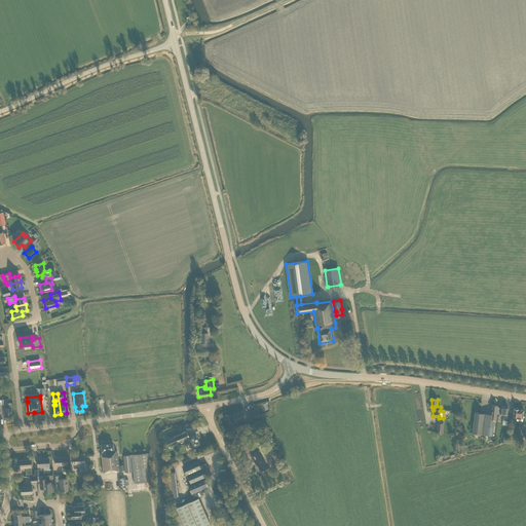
[(498,414),(498,408),(498,407),(498,406),(492,405),(491,414),(475,412),(473,433),(493,436),(494,421),(496,421),(497,413),(498,414)]
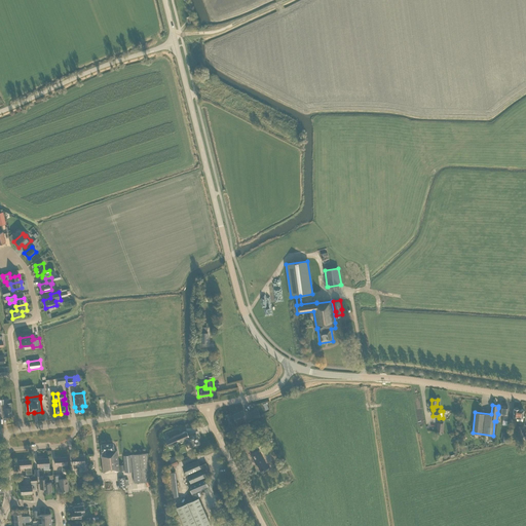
[(500,408),(498,408),(498,414),(505,415),(503,415),(502,420),(508,420),(509,415),(508,415),(509,407),(501,406),(500,408)]
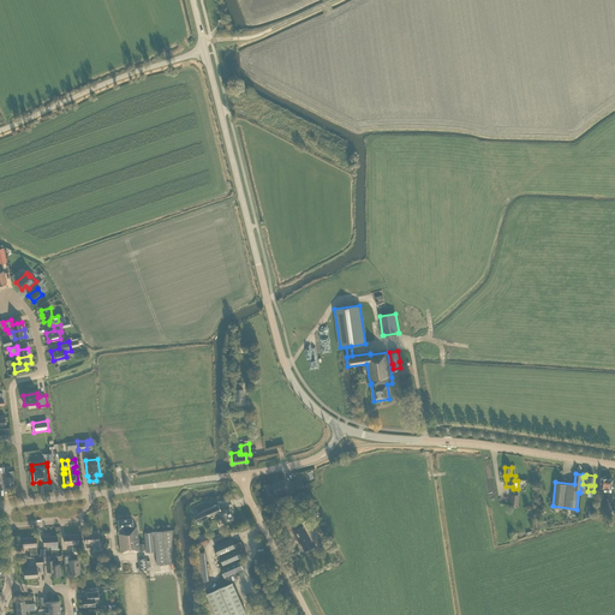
[(601,488),(604,488),(604,491),(611,493),(613,479),(607,478),(602,477),(601,488)]
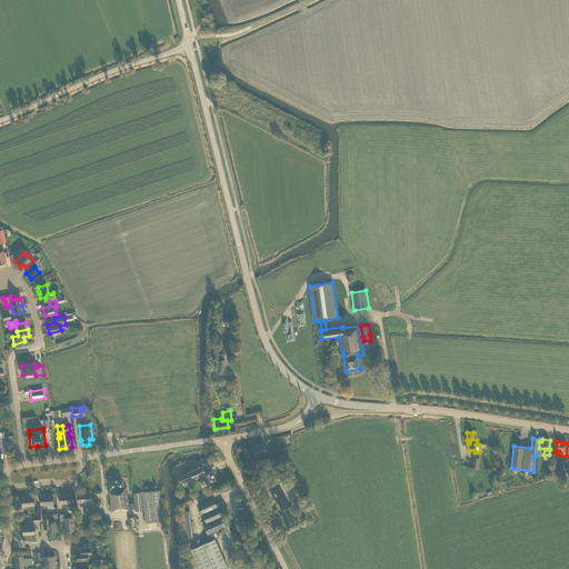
[(263,443),(251,449),(256,457),(259,456),(259,457),(258,457),(259,460),(267,457),(266,453),(265,453),(263,453),(267,451),(263,443)]
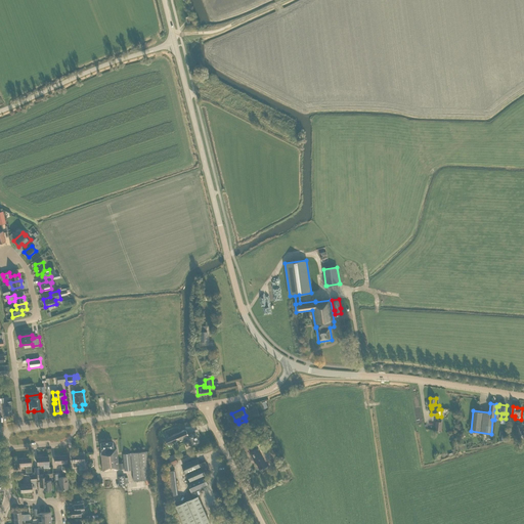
[(229,411),(223,415),(227,423),(230,429),(235,427),(229,411)]
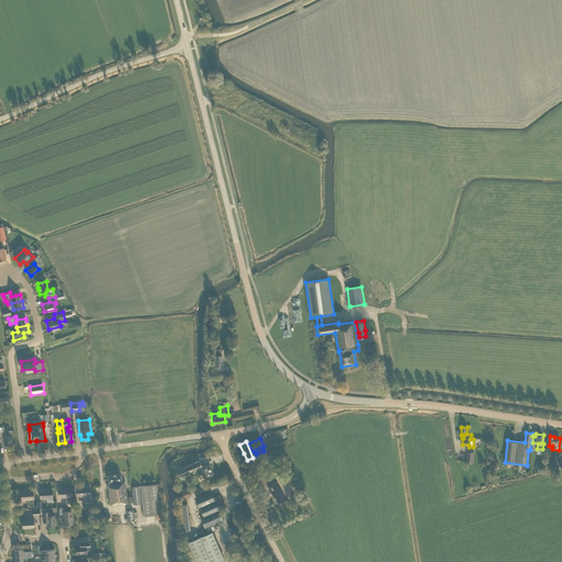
[(177,471),(180,476),(197,470),(199,474),(202,473),(204,478),(213,474),(209,464),(202,468),(200,461),(188,467),(177,471)]
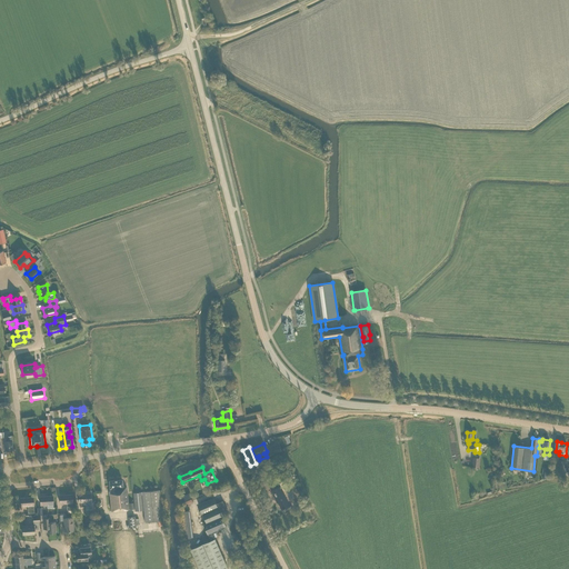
[(285,481),(281,476),(276,479),(279,485),(285,481)]
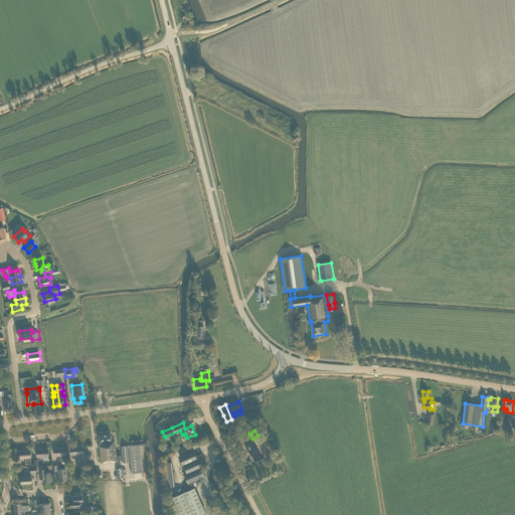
[(100,445),(99,445),(101,463),(121,460),(121,455),(117,455),(118,456),(117,456),(115,441),(111,441),(111,434),(99,436),(100,445)]
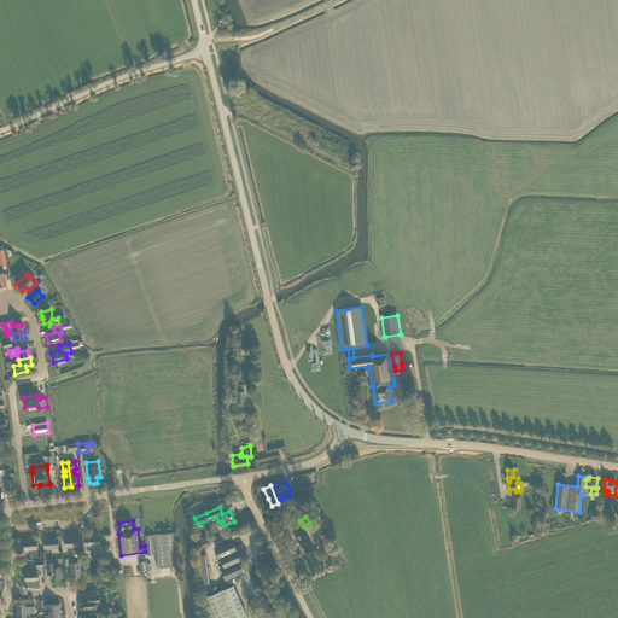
[(305,528),(295,534),(301,546),(302,546),(307,553),(316,548),(314,543),(315,542),(312,537),(316,535),(310,525),(305,528)]
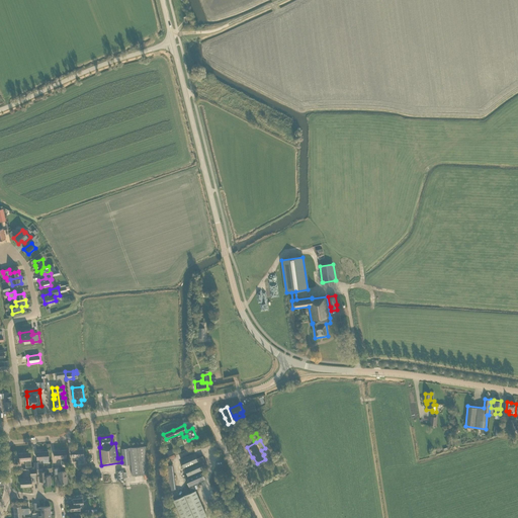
[(146,446),(121,448),(122,465),(131,464),(132,476),(144,473),(148,473),(146,446)]
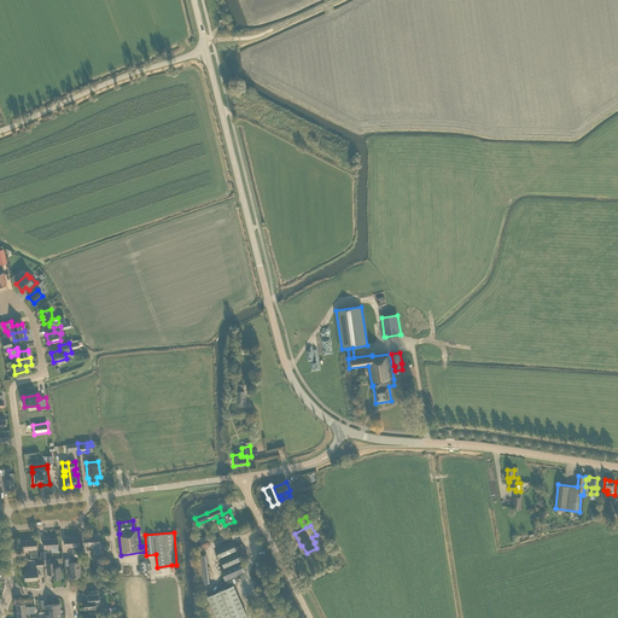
[(87,551),(93,549),(93,558),(100,557),(99,546),(99,536),(85,536),(86,549),(87,551)]
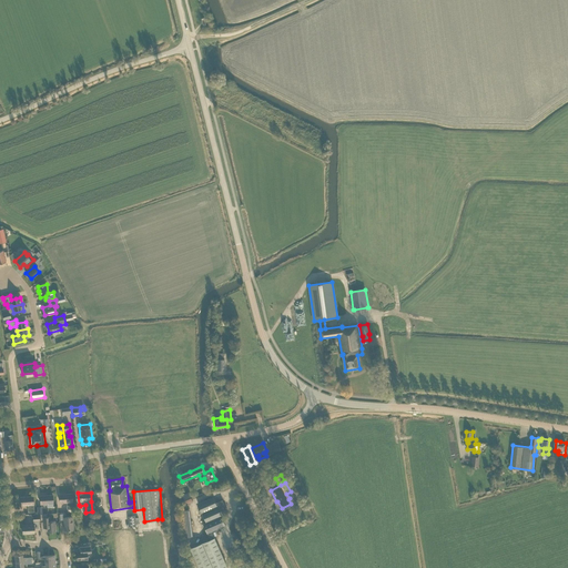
[(72,494),(59,495),(60,503),(67,503),(67,509),(73,509),(72,494)]
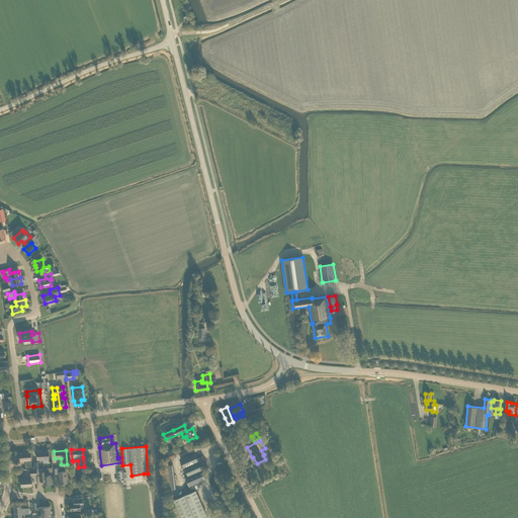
[(36,452),(36,459),(42,459),(42,462),(49,462),(48,451),(36,452)]
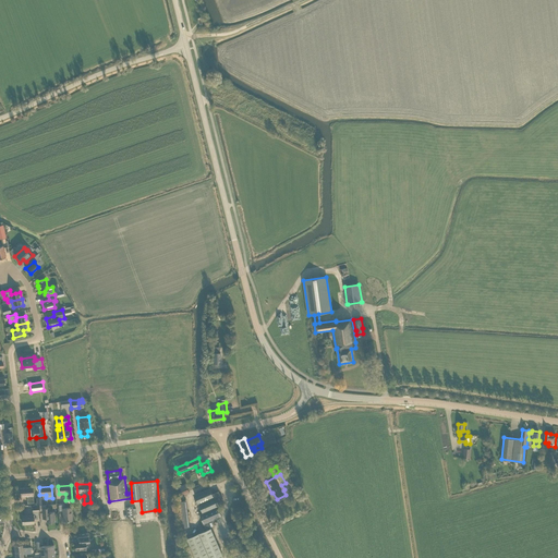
[(33,487),(20,488),(21,497),(27,496),(27,504),(34,502),(33,487)]
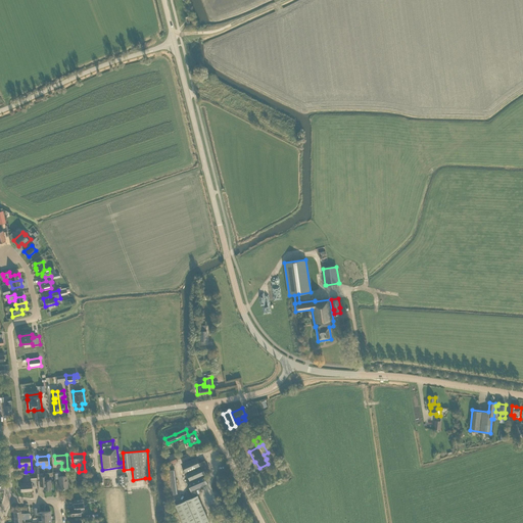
[(183,522),(208,522),(210,522),(195,489),(208,483),(204,475),(210,472),(208,469),(209,468),(207,467),(205,461),(199,463),(196,458),(183,464),(185,469),(186,472),(190,481),(187,482),(193,496),(176,505),(183,522)]
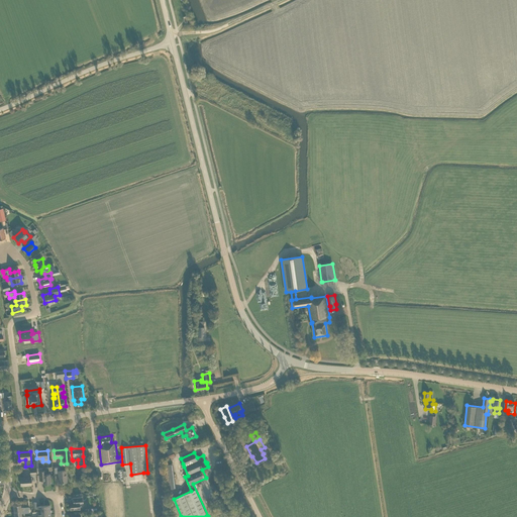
[(165,464),(167,489),(175,488),(173,463),(165,464)]
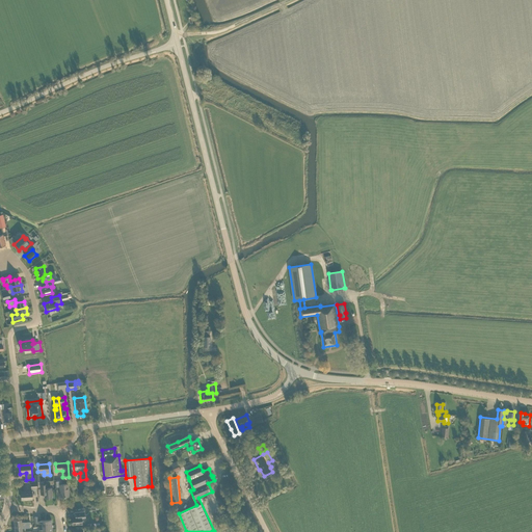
[(59,487),(60,497),(69,496),(68,483),(61,484),(61,480),(56,480),(56,487),(59,487)]
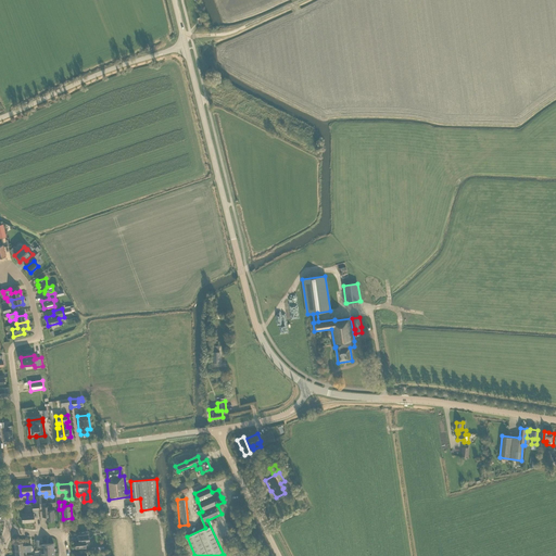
[(22,514),(22,522),(34,521),(34,517),(38,517),(37,509),(39,509),(38,504),(33,505),(33,514),(22,514)]
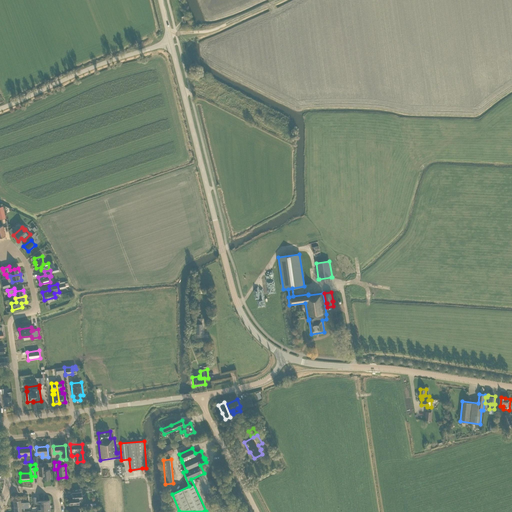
[(43,479),(50,479),(49,470),(45,470),(45,466),(38,467),(39,476),(43,476),(43,479)]
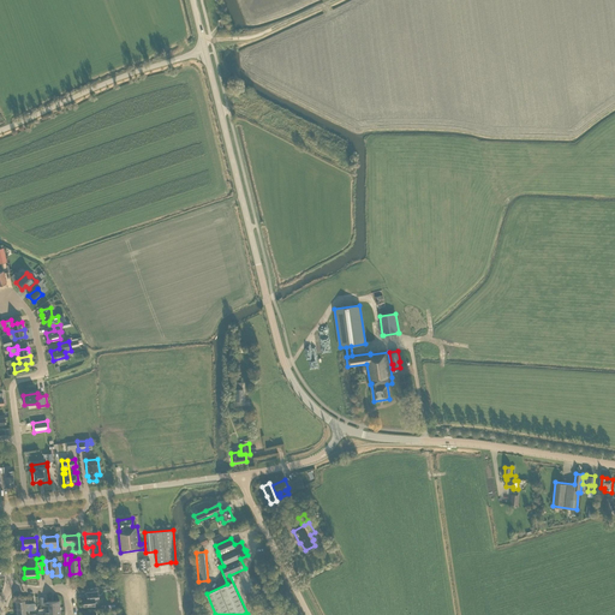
[(88,597),(83,597),(84,607),(95,605),(94,598),(97,598),(97,591),(90,592),(88,592),(88,597)]
